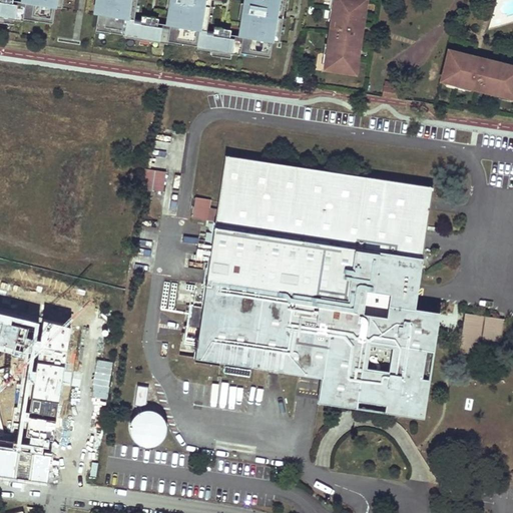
[(0,0),(0,17),(23,21),(24,16),(37,18),(37,21),(53,23),(55,7),(62,8),(63,0),(0,0)]
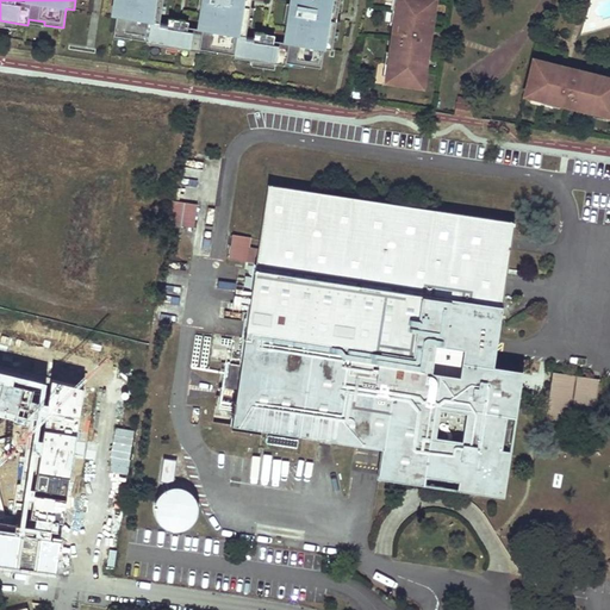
[(114,0),(112,14),(117,16),(114,32),(130,35),(130,38),(149,42),(148,44),(200,53),(200,47),(216,49),(216,51),(235,55),(235,58),(286,66),(287,60),(303,62),(303,66),(322,68),(324,49),(332,50),(334,39),(332,39),(335,22),(337,22),(338,11),(336,11),(337,2),(340,2),(340,0),(291,0),(291,5),(292,5),(291,14),(290,14),(285,43),(274,42),(275,36),(256,32),(255,38),(246,37),(248,26),(246,26),(249,7),(250,8),(251,0),(205,0),(205,1),(203,1),(199,30),(188,27),(190,23),(169,19),(168,25),(160,24),(161,13),(160,13),(161,0),(114,0)]
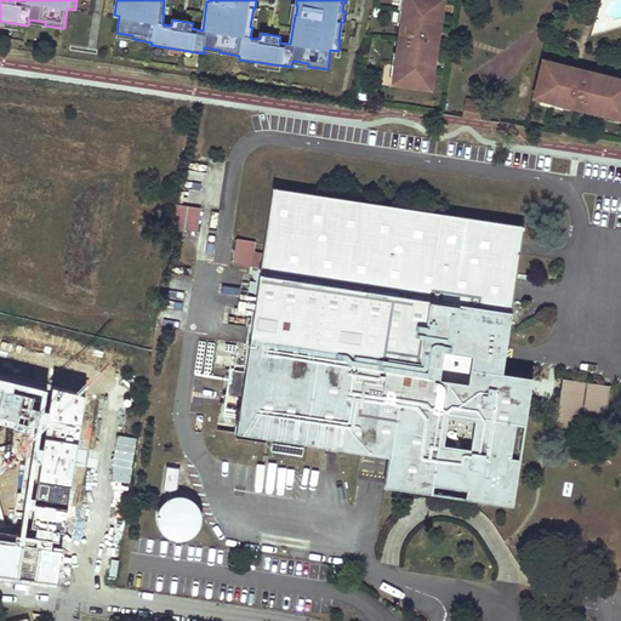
[(438,40),(444,0),(408,0),(406,11),(404,11),(403,24),(398,52),(396,66),(398,66),(397,78),(396,85),(431,90),(437,47),(433,47),(434,39),(438,40)]
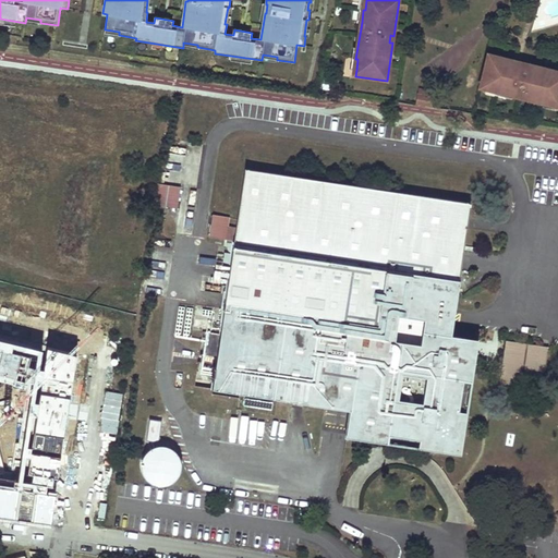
[(524,63),(488,53),(481,85),(486,86),(497,89),(496,92),(508,94),(533,100),(544,104),(545,101),(556,104),(557,104),(557,71),(532,64),(531,69),(524,67),(524,63)]
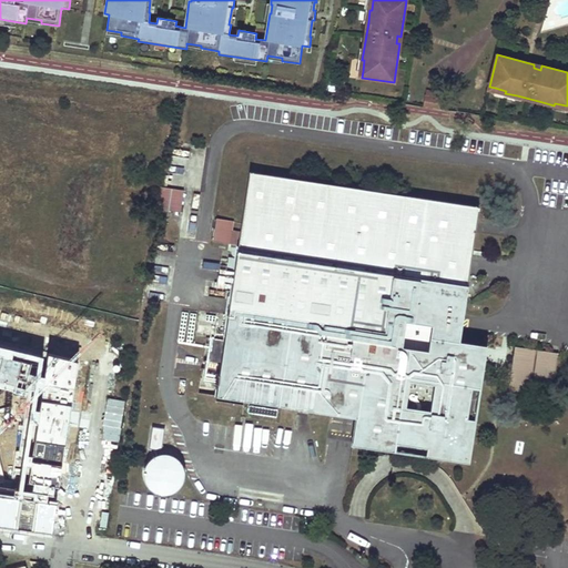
[(506,91),(495,88),(493,93),(516,99),(517,95),(505,93),(506,91)]
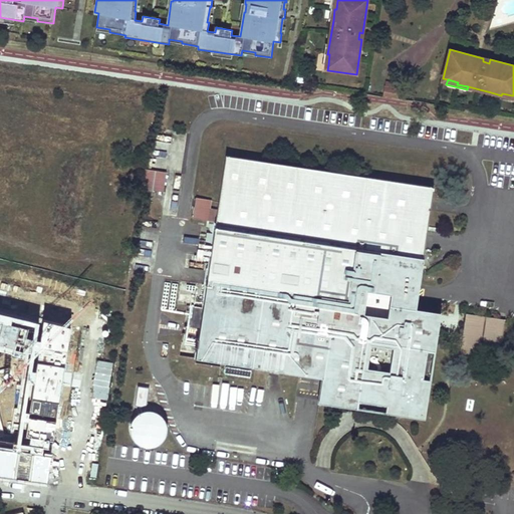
[(383,87),(383,97),(397,98),(398,87),(383,87)]
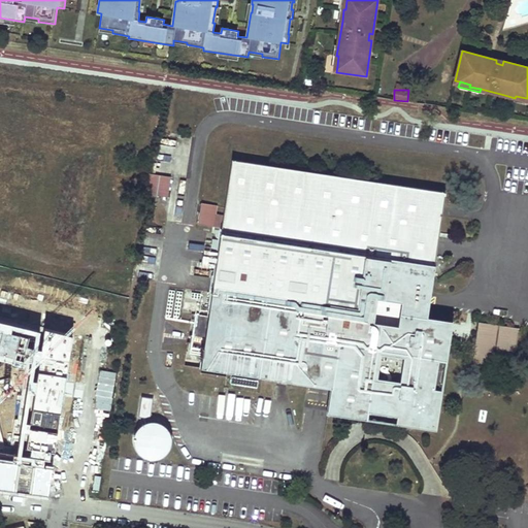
[(515,98),(504,95),(503,98),(524,103),(526,98),(516,96),(515,98)]
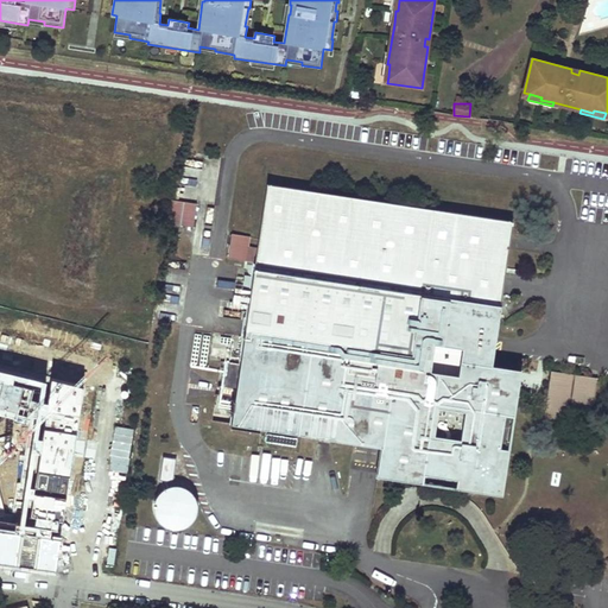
[(457,479),(456,488),(501,495),(520,371),(492,366),(512,222),(267,184),(241,365),(229,362),(226,388),(238,390),(232,424),(381,447),(377,476),(423,482),(424,474),(457,479)]
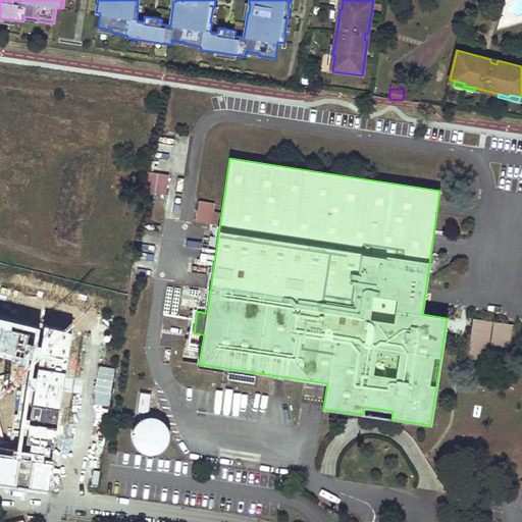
[(150,160),(149,170),(166,172),(167,162),(150,160)]
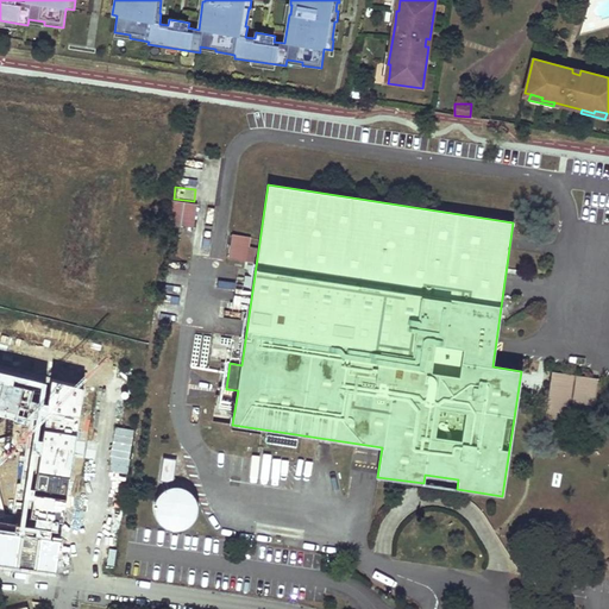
[(171,200),(168,224),(194,227),(198,205),(171,200)]
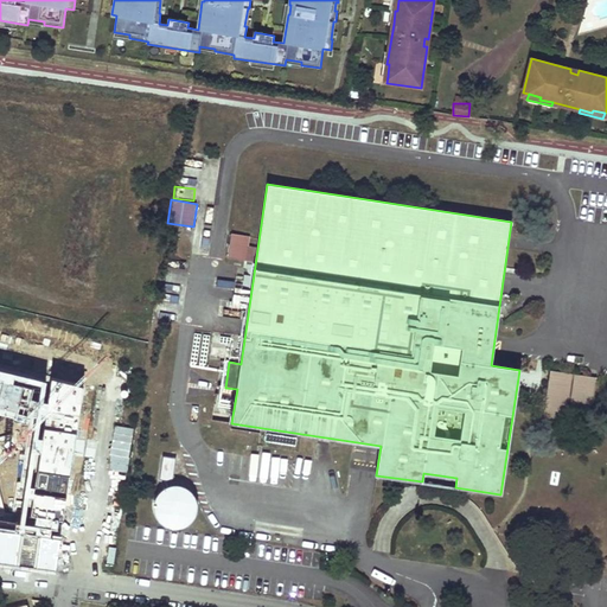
[(248,247),(250,237),(230,234),(227,260),(255,263),(256,248),(248,247)]
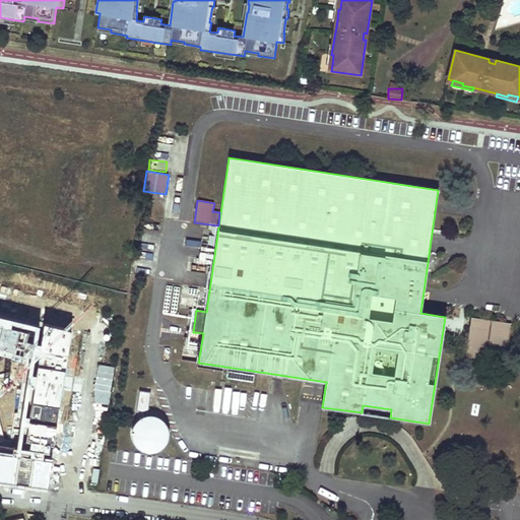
[(185,247),(199,249),(200,243),(186,241),(185,247)]
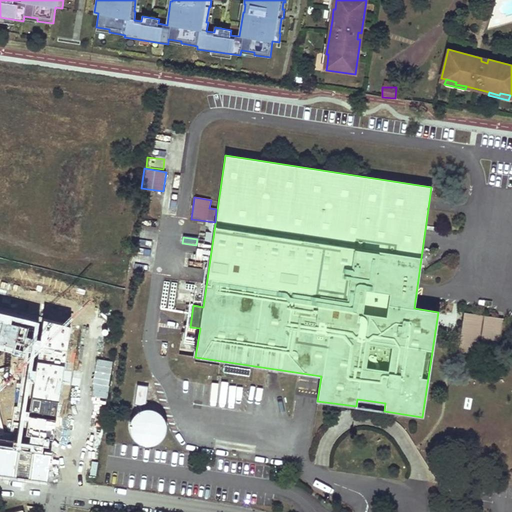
[(190,302),(191,296),(181,293),(180,300),(190,302)]
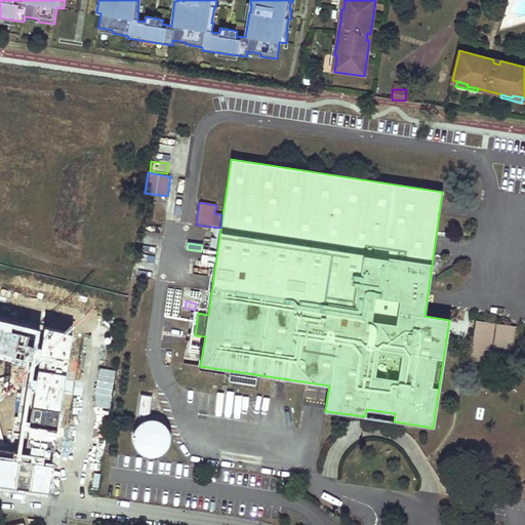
[(470,361),(511,367),(517,327),(476,321),(470,361)]
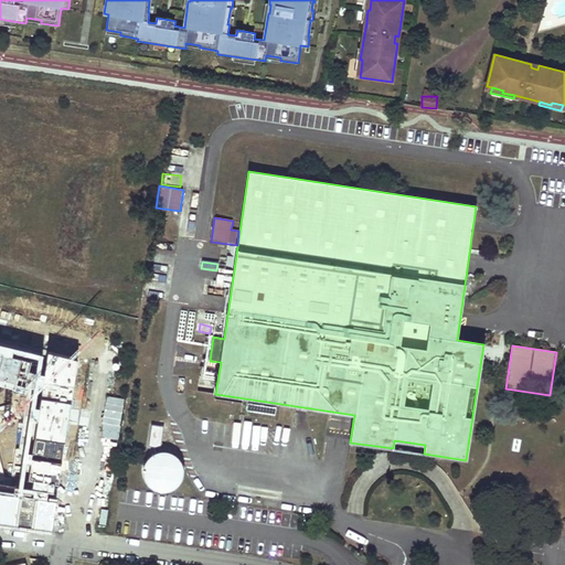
[(160,449),(163,428),(151,426),(148,447),(160,449)]
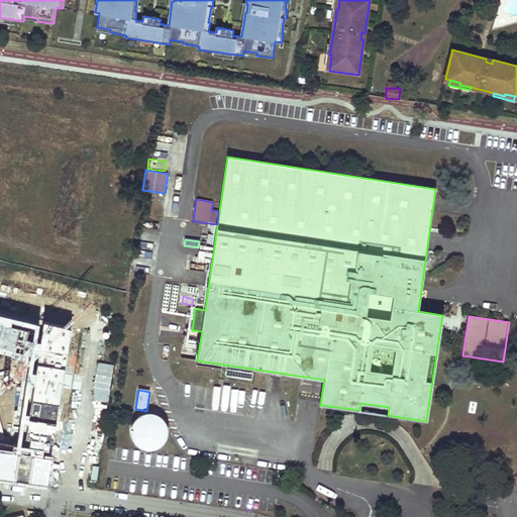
[(360,403),(359,410),(375,413),(388,415),(389,407),(360,403)]
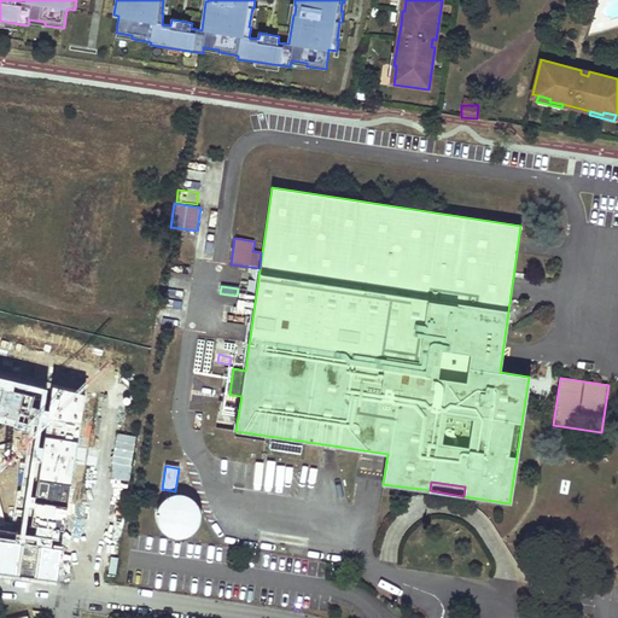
[(157,500),(156,540),(197,541),(199,502),(157,500)]
